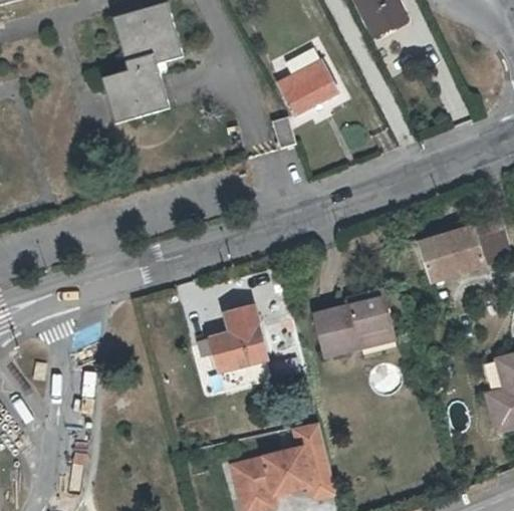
[(363,0),(376,27),(409,11),(403,0),(363,0)]
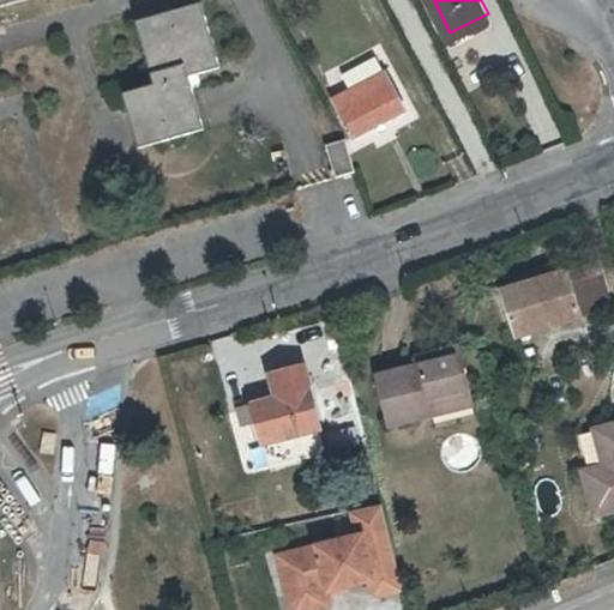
[(151,83),(125,90),(138,143),(200,125),(187,73),(214,65),(197,1),(133,19),(151,83)]
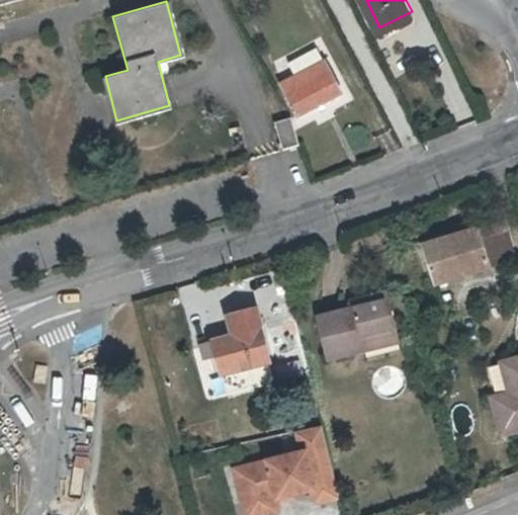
[(299,100),(343,78),(327,47),(326,48),(319,33),(291,48),(298,62),(284,69),(299,100)]
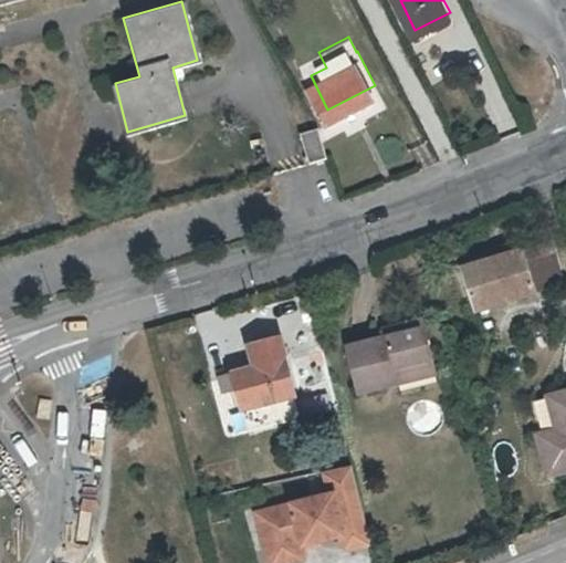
[(320,127),(301,133),(310,162),(327,157),(320,127)]
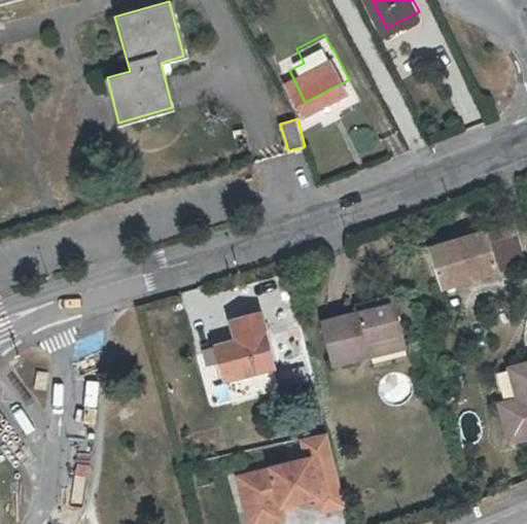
[(513,225),(431,248),(443,286),(523,263),(513,225)]
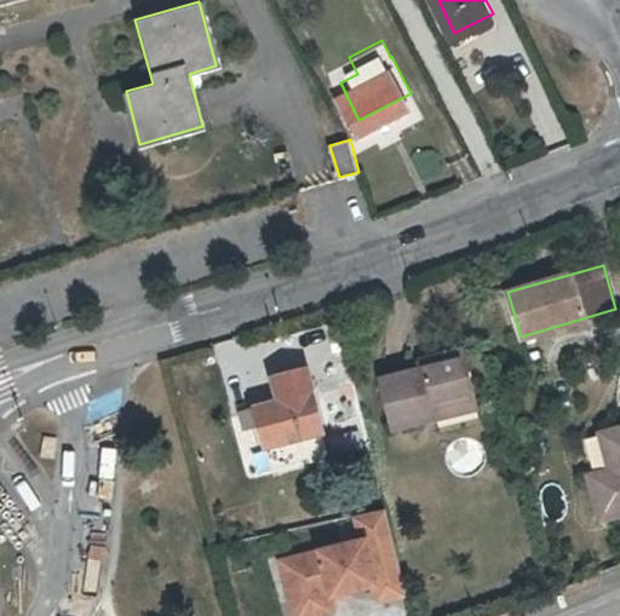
[(430,360),(441,404),(474,397),(461,350),(430,360)]
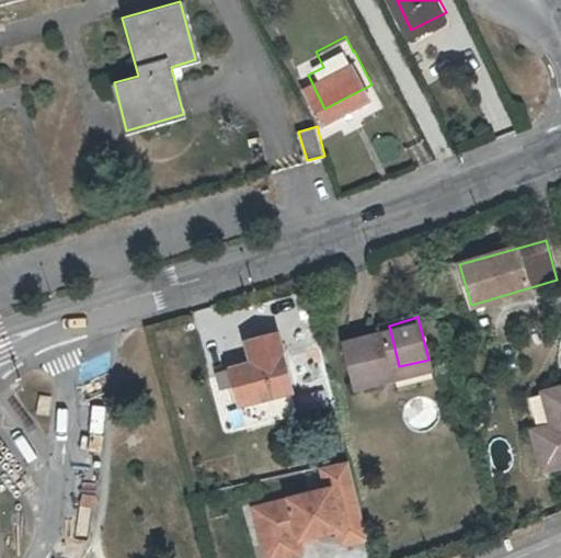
[(358,387),(397,376),(395,368),(399,366),(389,326),(381,328),(382,331),(345,341),(358,387)]
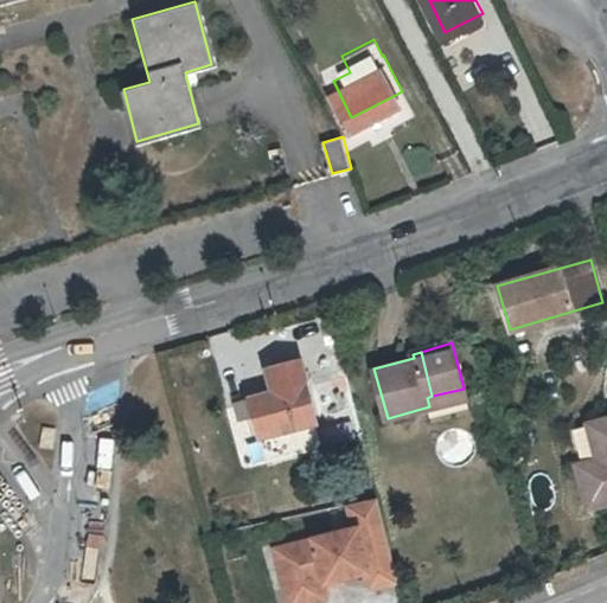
[(244,401),(249,416),(255,437),(312,422),(294,363),(263,371),(270,393),(244,401)]
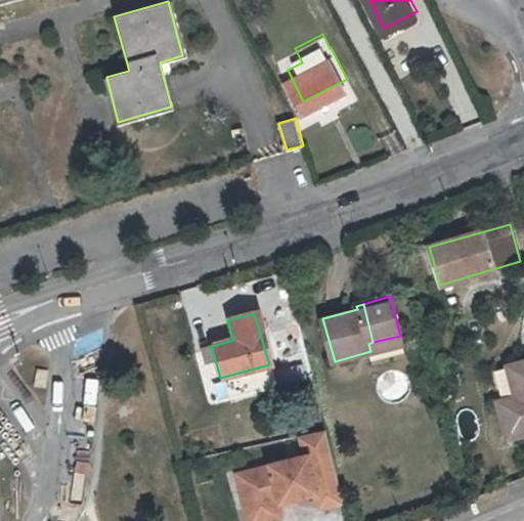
[(300,319),(267,330),(274,357),(307,348),(300,319)]
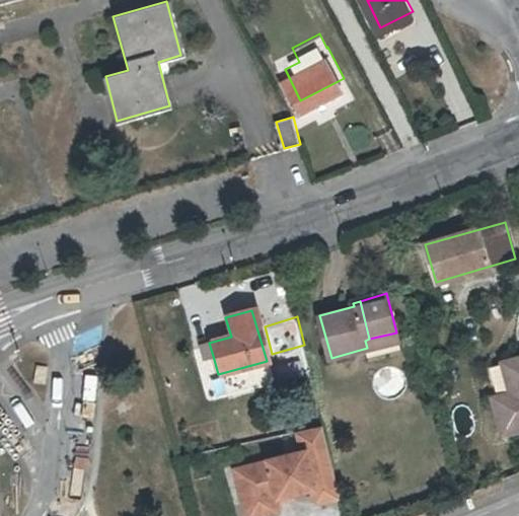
[(398,339),(396,333),(369,339),(371,347),(398,339)]
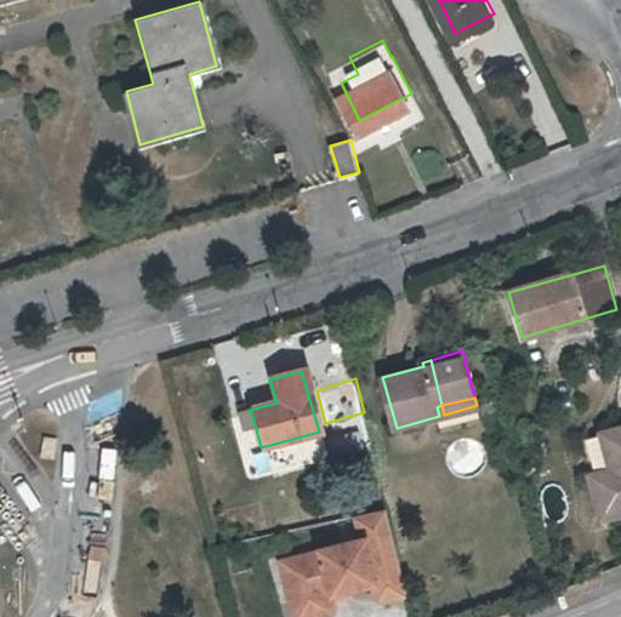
[(239,429),(255,426),(250,410),(235,413),(239,429)]
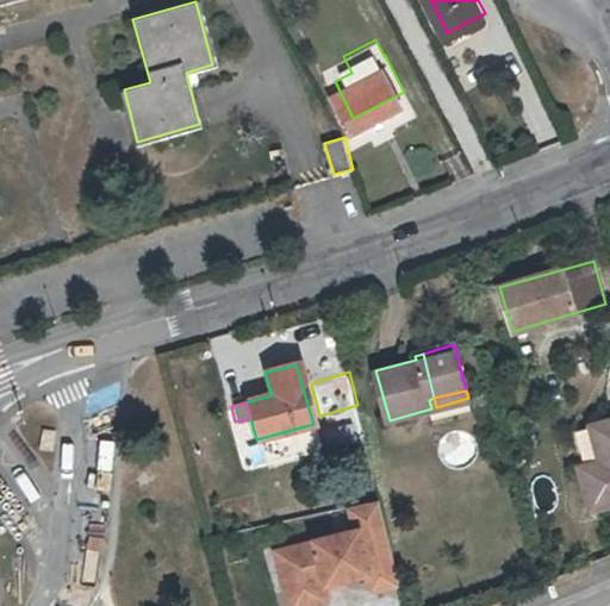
[(609,418),(592,424),(602,461),(583,466),(595,512),(609,507),(609,418)]
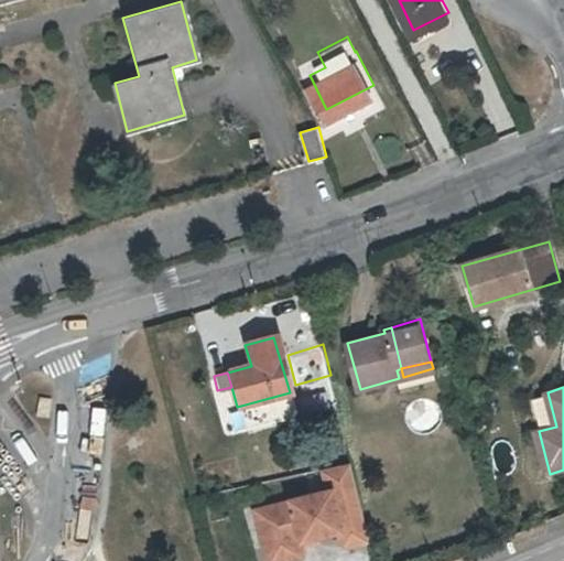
[(327,491),(252,508),(264,560),(283,560),(304,557),(301,546),(334,539),(348,549),(368,545),(349,464),(323,471),(327,491)]
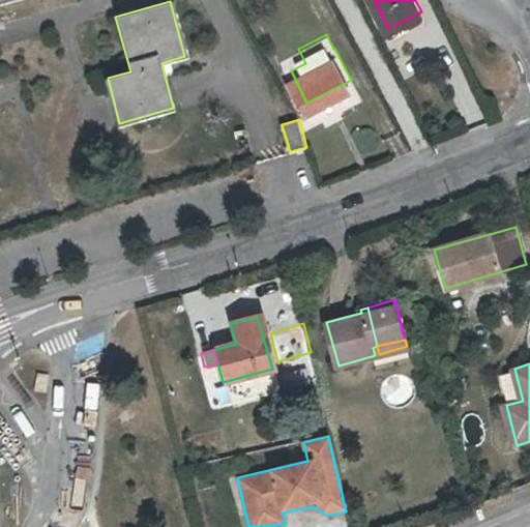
All buildings are outlined.
